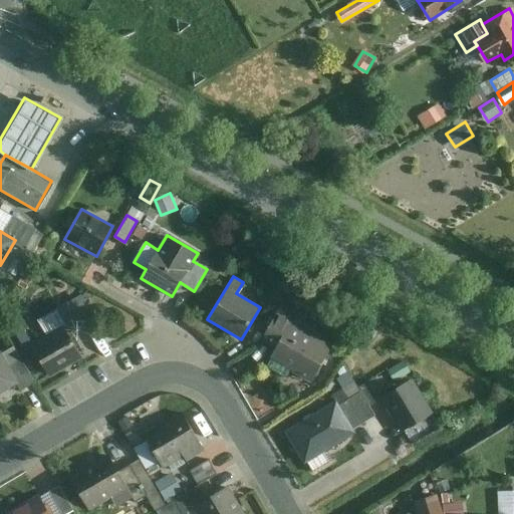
[(93,325),(79,298),(68,304),(82,331),(93,325)]
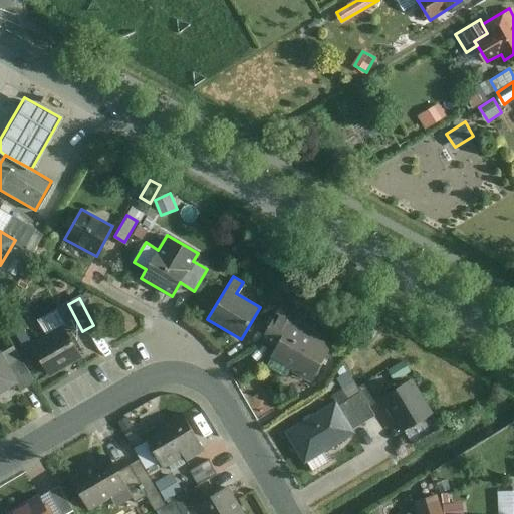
[(312,382),(333,346),(290,322),(298,309),(283,301),(261,339),(276,349),(270,358),(312,382)]
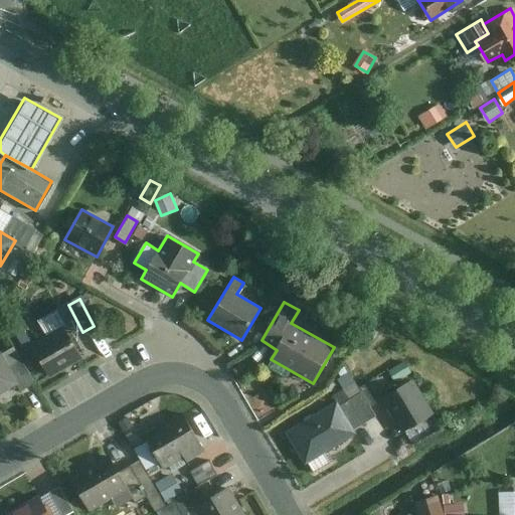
[(61,326),(30,346),(51,378),(81,358),(61,326)]
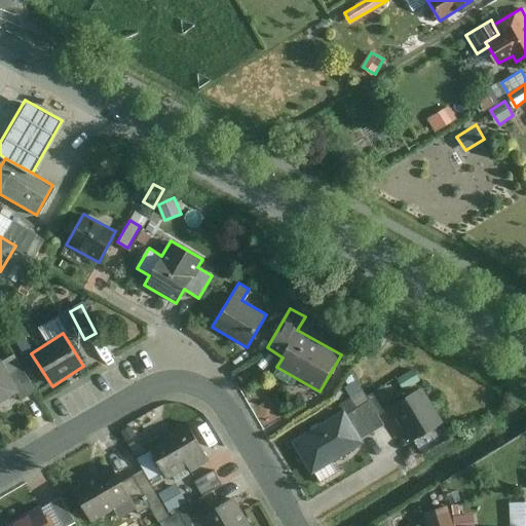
[(0,360),(0,402),(16,393),(21,401),(36,392),(21,368),(10,375),(0,360)]
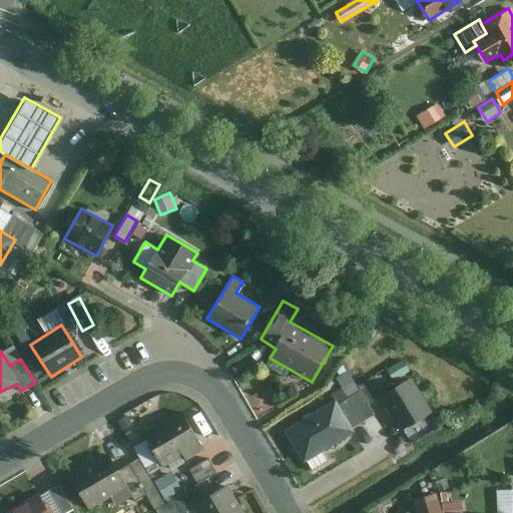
[(404,361),(389,370),(395,380),(410,371),(404,361)]
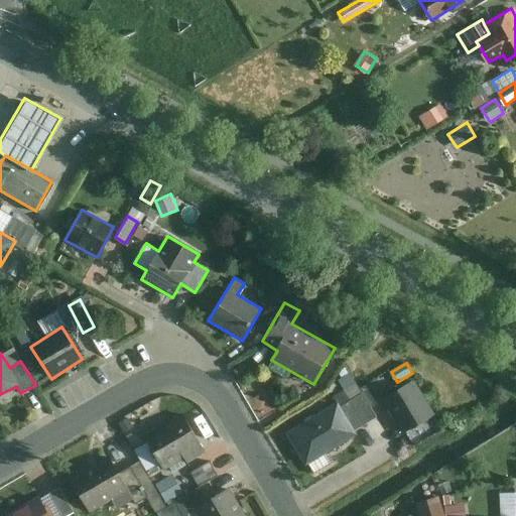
[(413,381),(383,400),(405,433),(435,413),(413,381)]
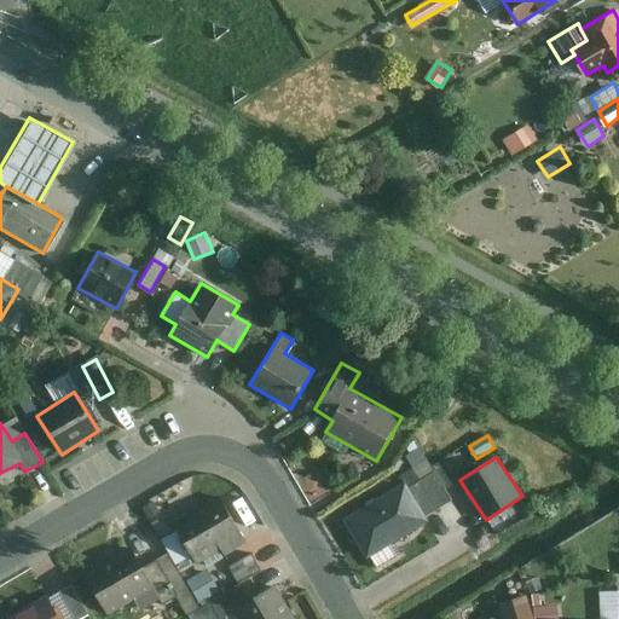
[(453,498),(435,473),(411,490),(429,516),(453,498)]
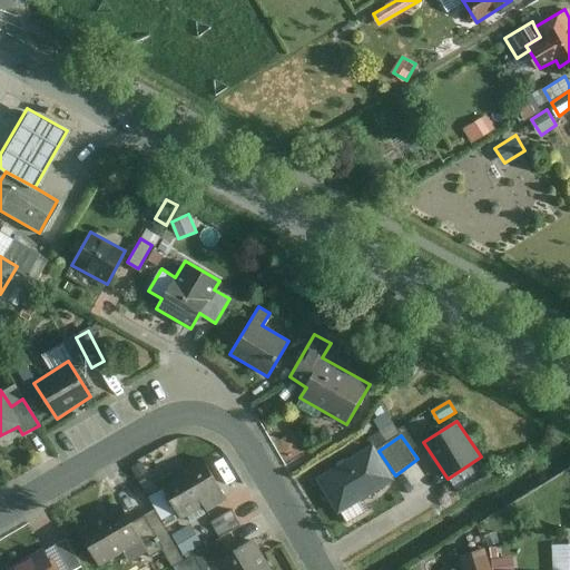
[(374,445),(317,478),(338,513),(394,481),(374,445)]
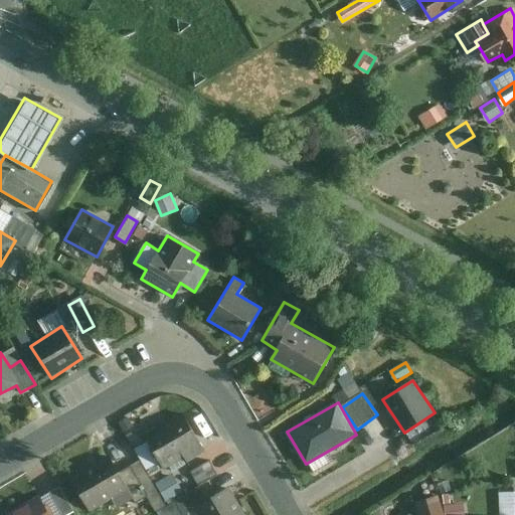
[(182,412),(145,435),(166,471),(203,449),(182,412)]
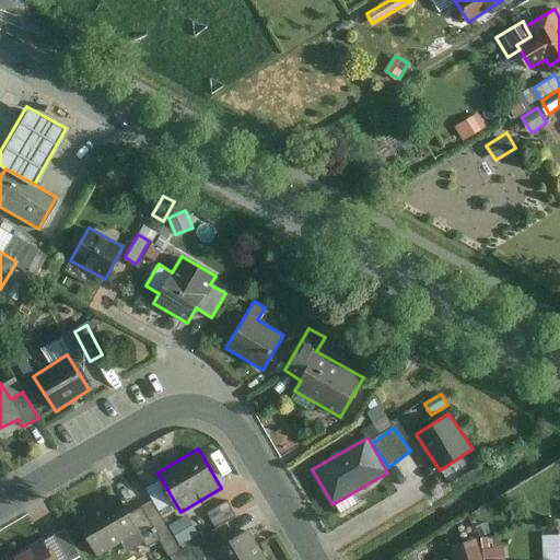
[(118,496),(74,521),(96,557),(140,532),(118,496)]
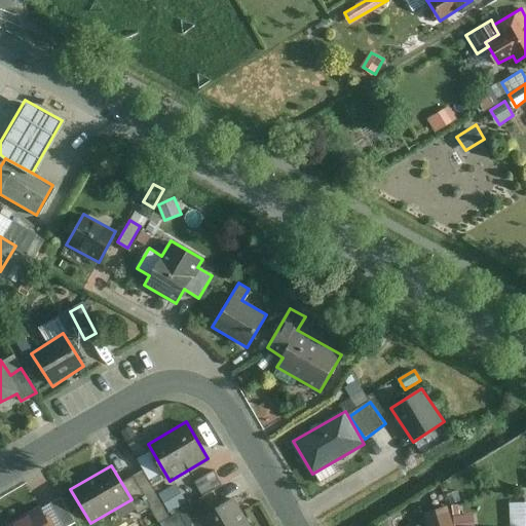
[(214,472),(194,481),(201,494),(221,485),(214,472)]
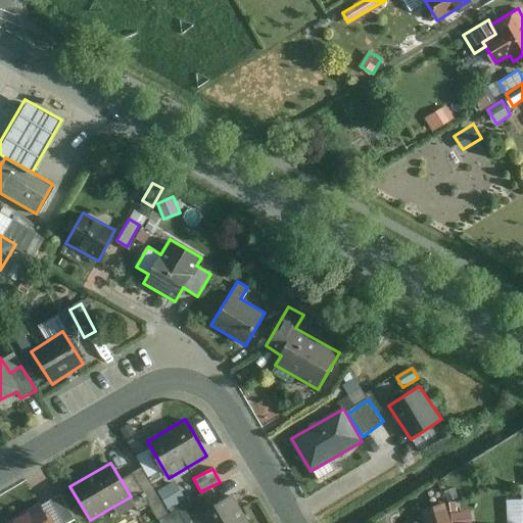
[(149,502),(132,474),(122,480),(139,508),(149,502)]
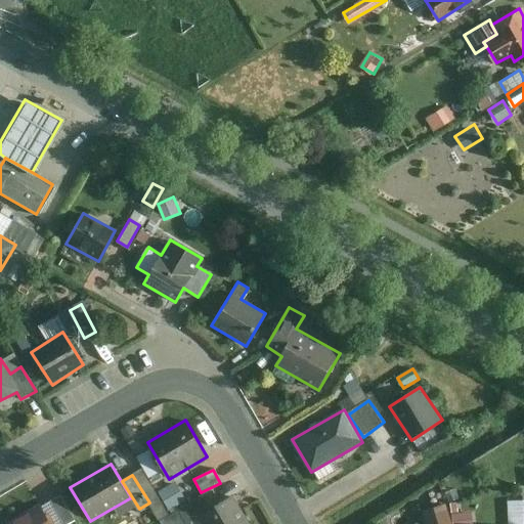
[(186,523),(198,518),(211,510),(203,495),(160,519),(162,523),(186,523)]
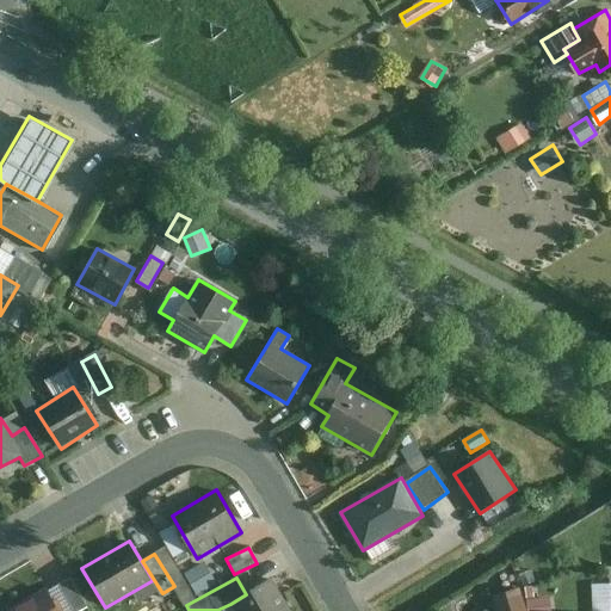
[(69,579),(60,585),(74,610),(78,610),(86,606),(69,579)]
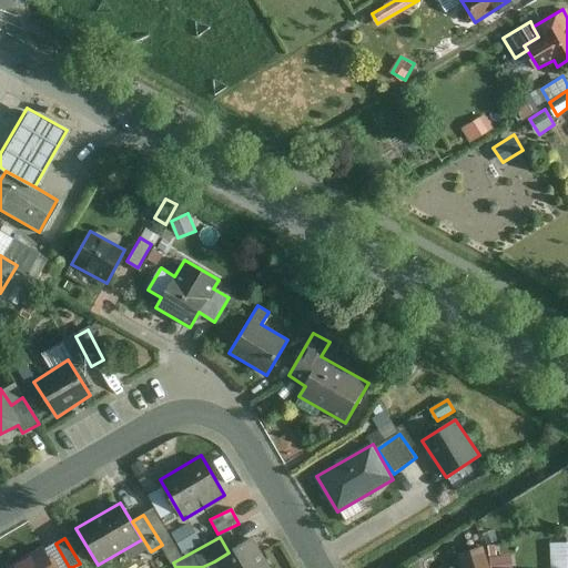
[(271,567),(253,538),(229,553),(214,561),(217,567),(271,567)]
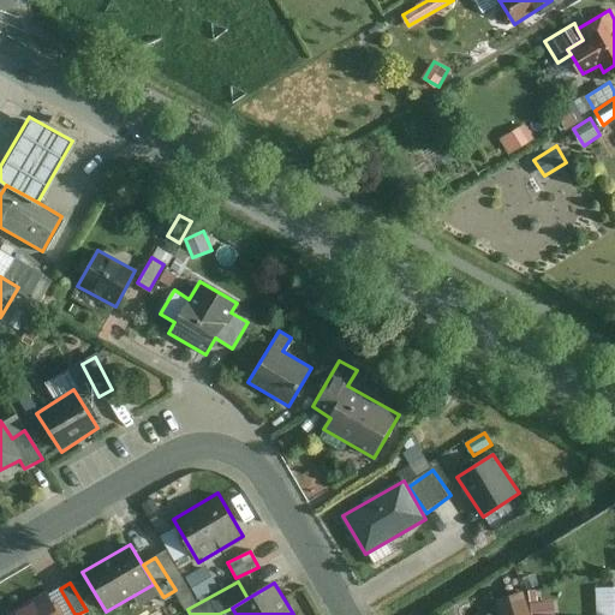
[(57,614),(46,592),(4,614),(3,614),(57,614)]
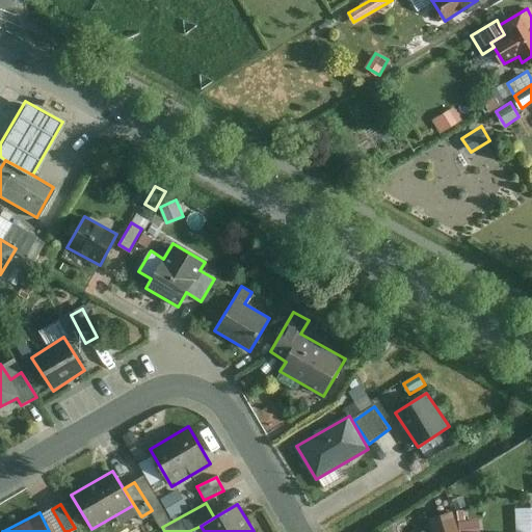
[(456,531),(451,512),(428,519),(431,531),(456,531)]
